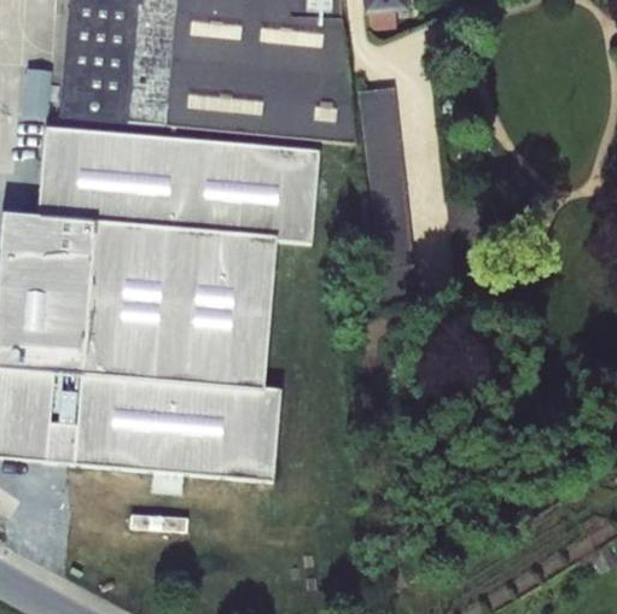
[(70,0),(60,117),(327,140),(355,142),(341,0),(70,0)]
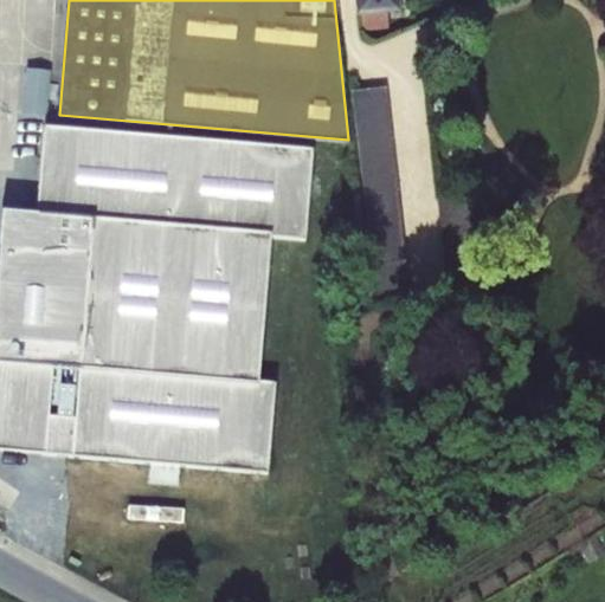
[(355,0),(358,12),(362,12),(364,25),(388,21),(388,10),(401,8),(400,0),(355,0)]
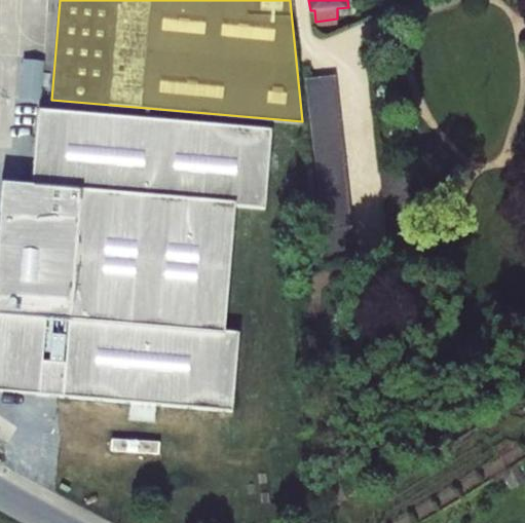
[(21,97),(40,99),(43,59),(24,58),(21,97)]
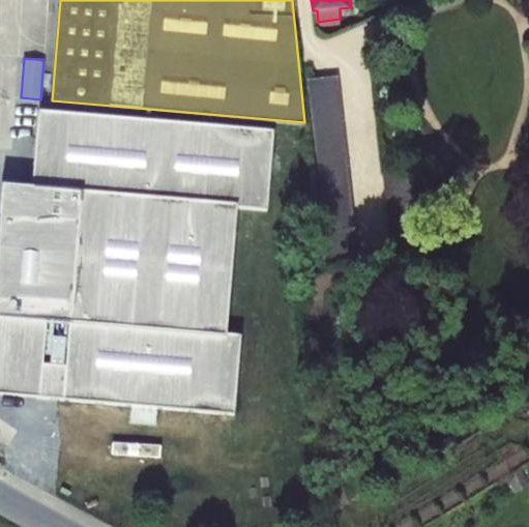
[(339,74),(307,78),(328,260),(359,257),(339,74)]
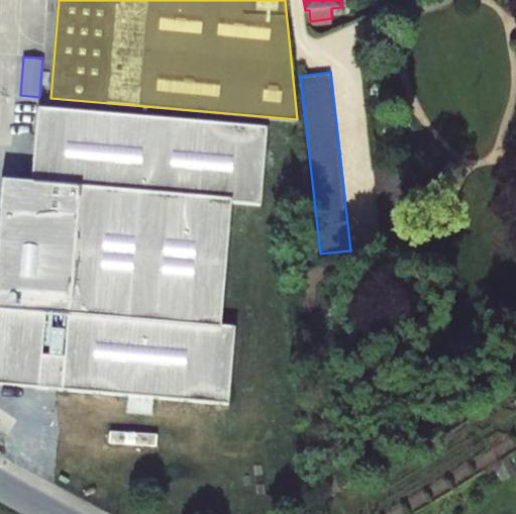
[(0,192),(0,307),(44,311),(72,313),(68,355),(41,353),(39,383),(37,382),(36,384),(35,384),(35,386),(228,402),(235,324),(222,323),(232,200),(262,202),(268,125),(38,106),(32,181),(1,178),(0,192)]
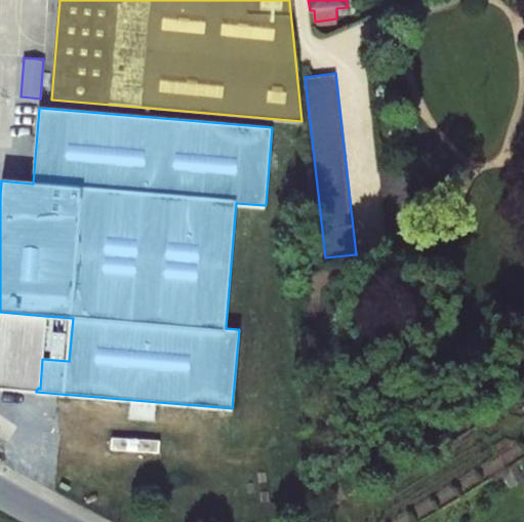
[(0,388),(36,392),(36,390),(37,390),(38,388),(40,389),(42,359),(45,316),(0,312),(0,388)]
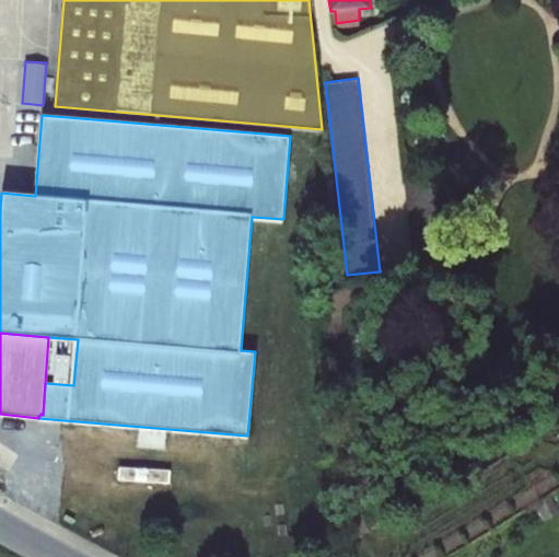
[(558,503),(551,490),(536,500),(545,517),(558,509),(558,503)]
